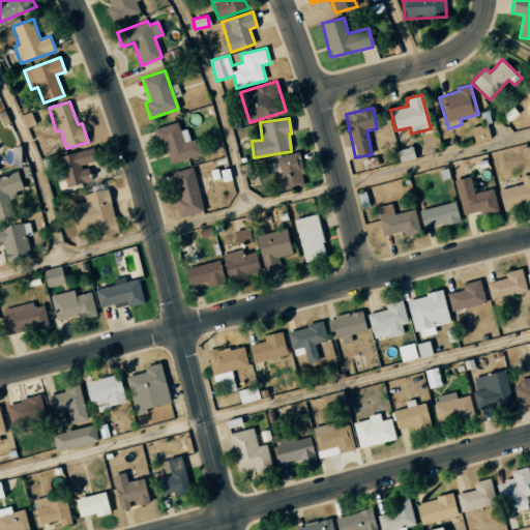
[(170,165),(200,155),(195,140),(189,142),(185,128),(179,130),(177,122),(153,129),(159,150),(165,149),(170,165)]
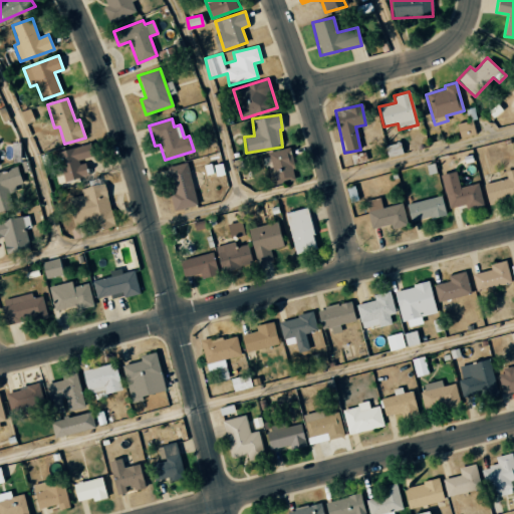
[(475,134),(472,120),(456,124),(459,138),(475,134)]
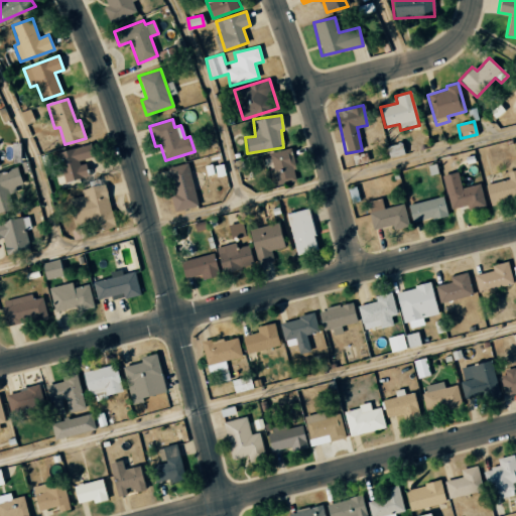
[(386,146),(388,157),(402,155),(400,143),(386,146)]
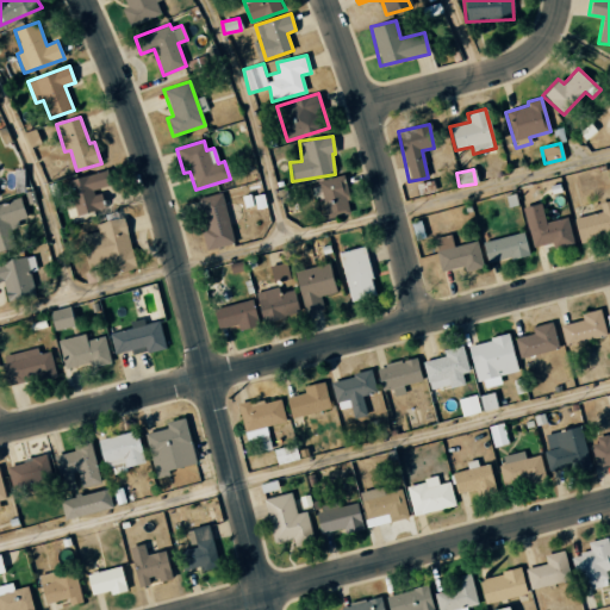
[(64,181),(73,217),(104,209),(99,191),(111,187),(107,170),(64,181)]
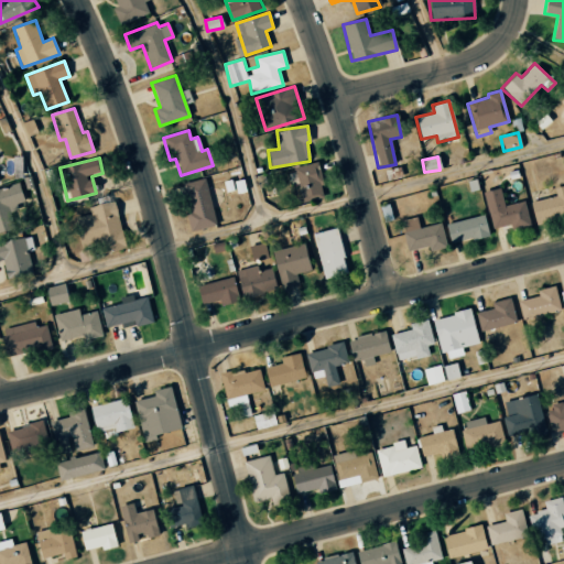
[(325,196),(315,162),(293,169),(303,203),(325,196)]
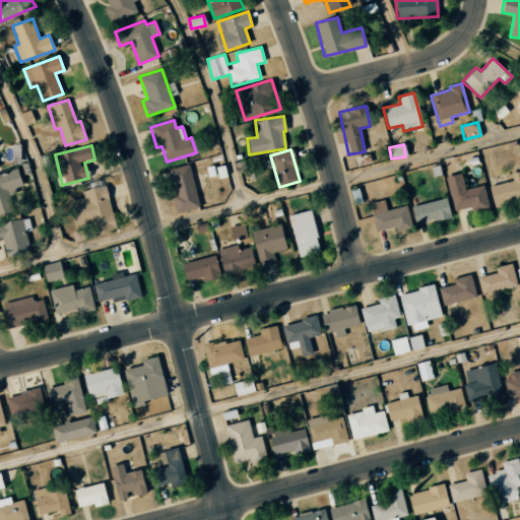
[(166,170),(177,213),(199,207),(188,165),(166,170)]
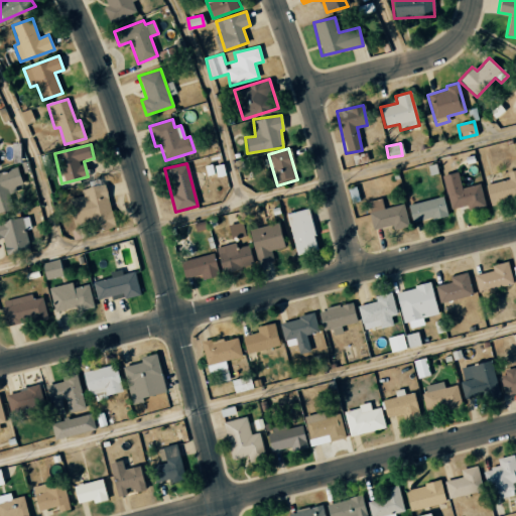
[(0,213),(17,209),(11,187),(21,184),(17,168),(0,172),(0,213)]
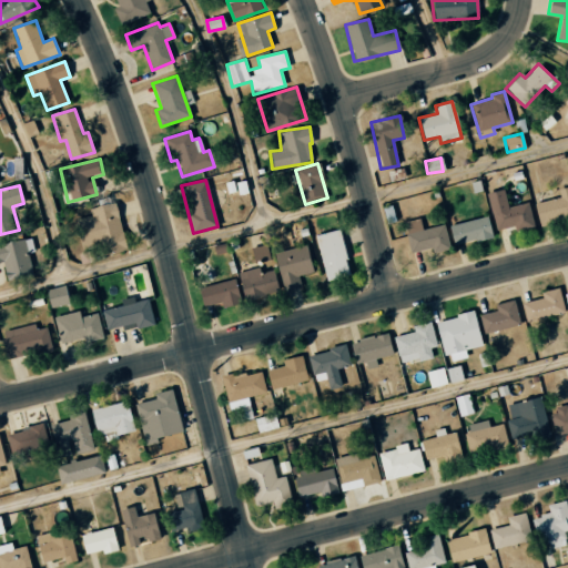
[(567,186),(557,189),(559,198),(535,202),(538,224),(567,219),(567,186)]
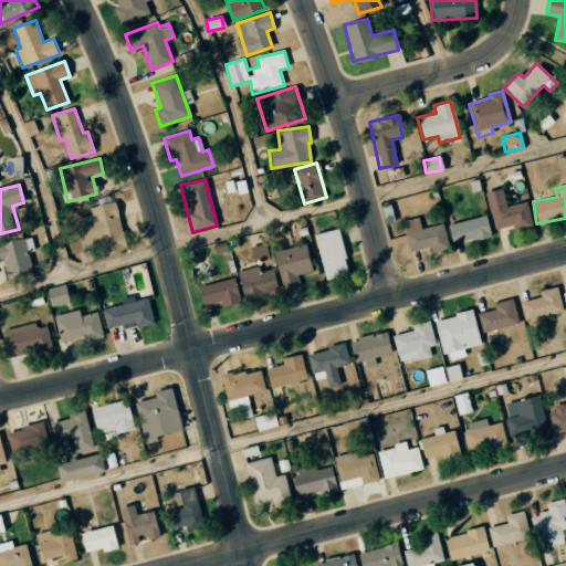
[(484,192),(493,230),(512,226),(513,231),(532,227),(526,201),(505,206),(501,188),(484,192)]
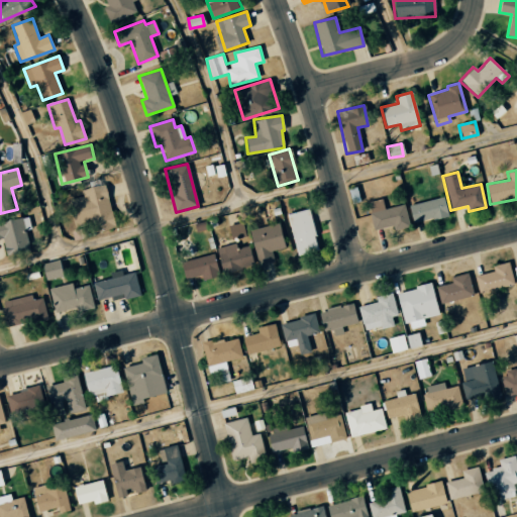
[(114,227),(104,185),(81,190),(83,197),(67,201),(74,227),(90,223),(92,232),(114,227)]
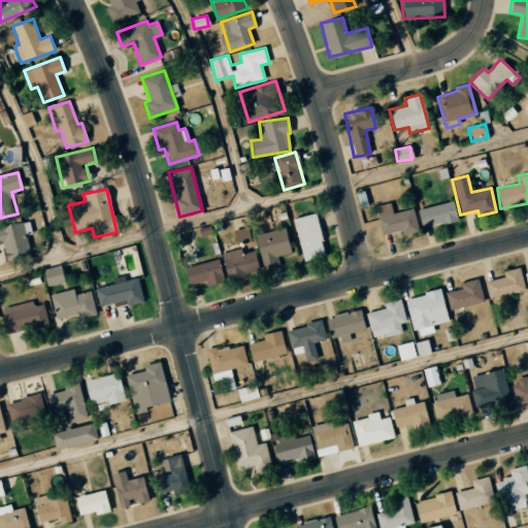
[(422,229),(457,222),(453,202),(418,208),(422,229)]
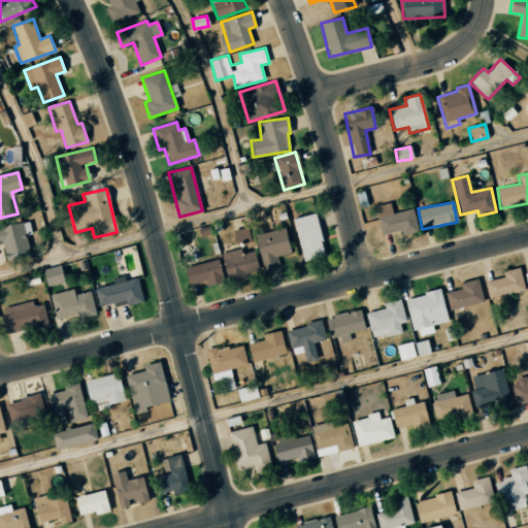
[(402,233),(417,232),(414,209),(391,212),(390,203),(375,205),(380,234),(402,231),(402,233)]
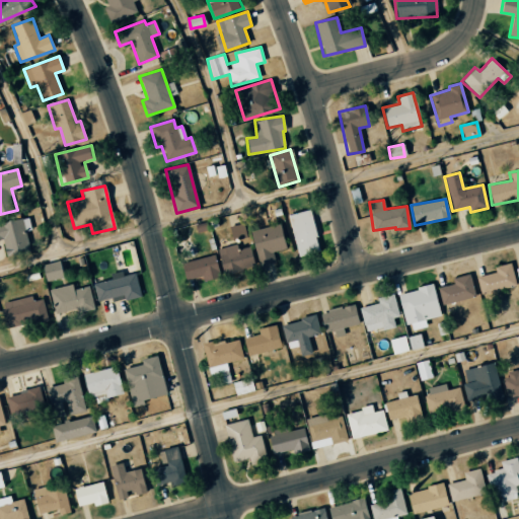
[(320,251),(309,210),(288,215),(299,256),(320,251)]
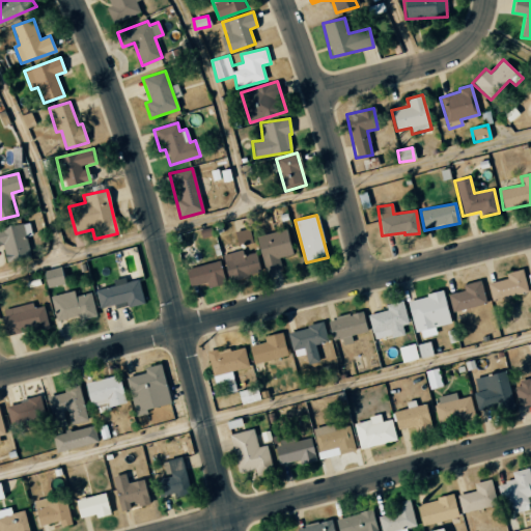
[(0,227),(0,246),(2,246),(5,261),(30,258),(26,234),(31,233),(29,223),(0,227)]
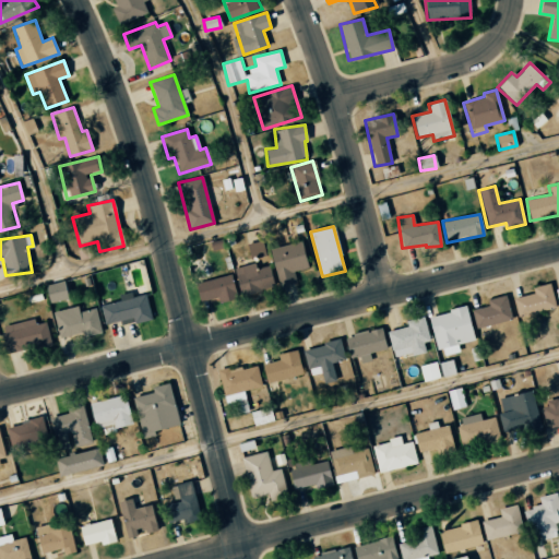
[(248,242),(249,257),(264,254),(263,241),(248,242)]
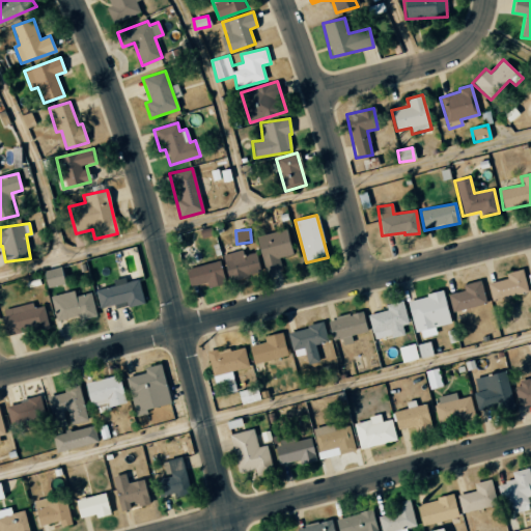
[(292,255),(286,229),(256,236),(264,272),(282,269),(279,258),(292,255)]
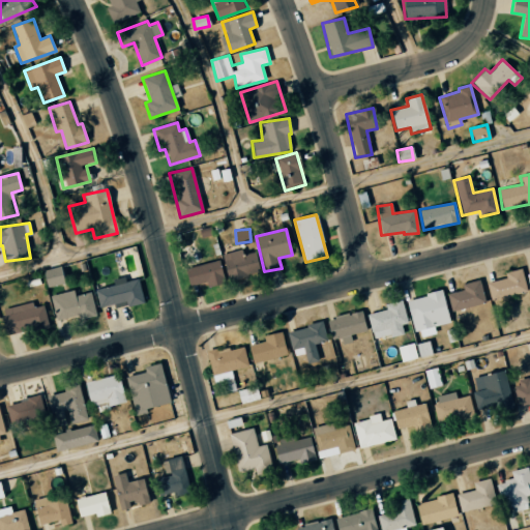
[(222,255),(228,281),(260,271),(255,253),(243,255),(242,249),(222,255)]
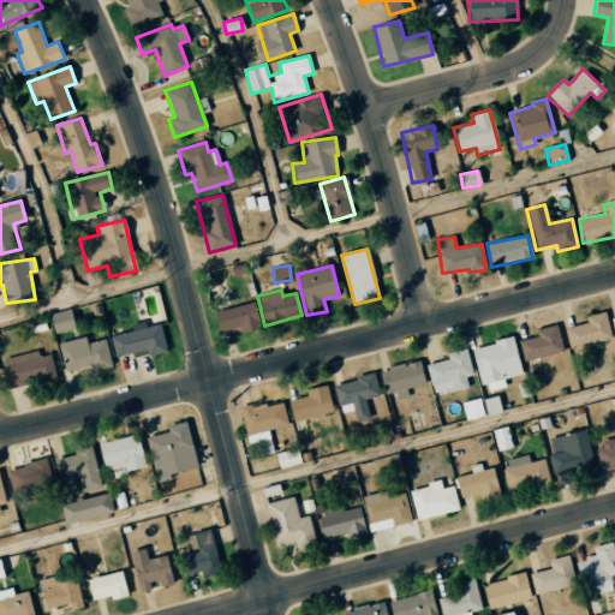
[(261,328),(255,302),(214,311),(219,332),(238,328),(239,333),(261,328)]
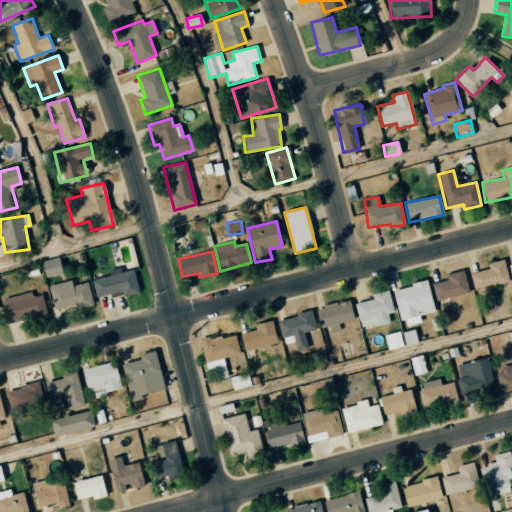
[(41,262),(45,277),(62,273),(58,257),(41,262)]
